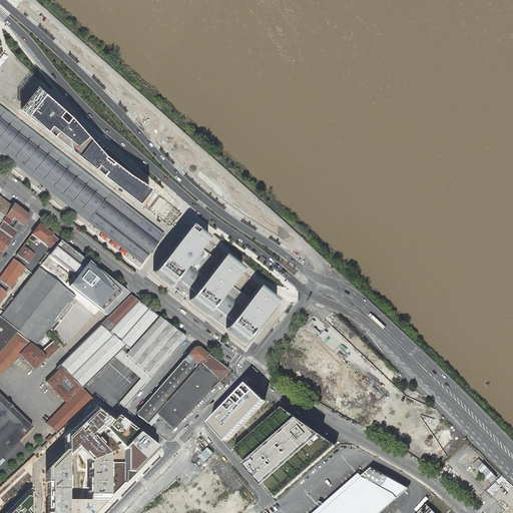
[(68,111),(38,86),(20,108),(49,130),(68,145),(137,199),(149,183),(68,111)]
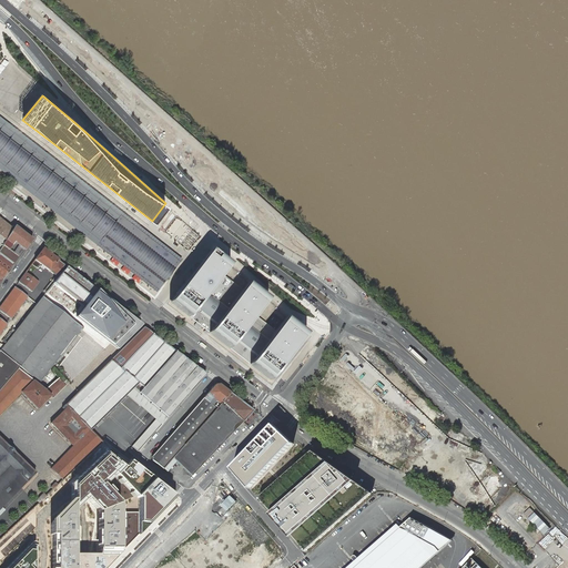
[(0,170),(156,292),(163,283),(174,269),(182,260),(145,231),(12,127),(0,117),(0,170)]
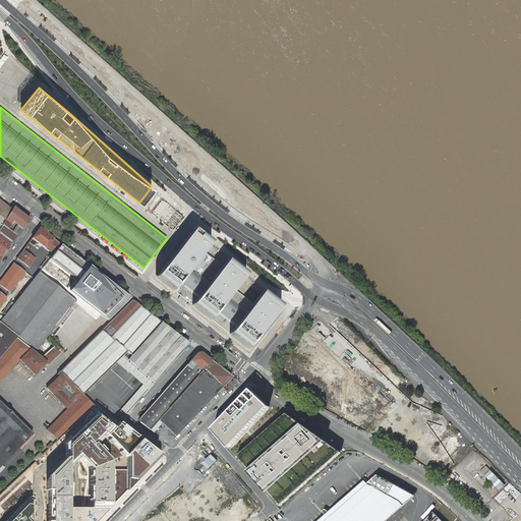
[(194,188),(199,193),(205,187),(199,183),(194,188)]
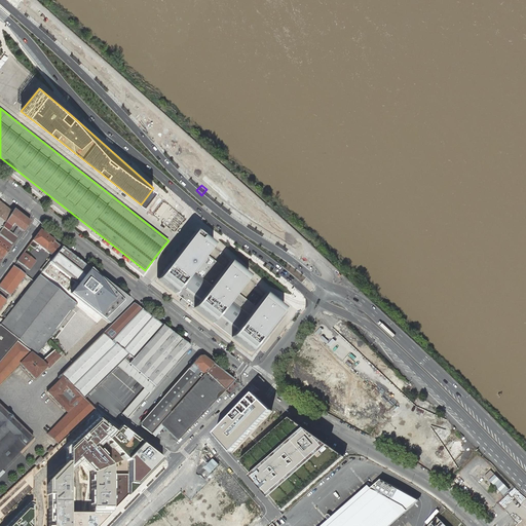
[(0,231),(2,228),(12,212),(4,205),(0,202),(0,231)]
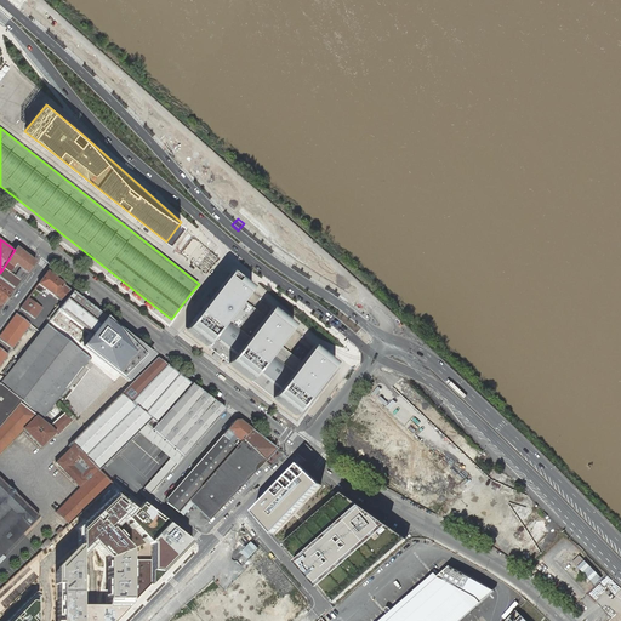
[(21,250),(16,246),(3,269),(10,274),(16,266),(20,269),(26,274),(27,275),(36,262),(21,250)]
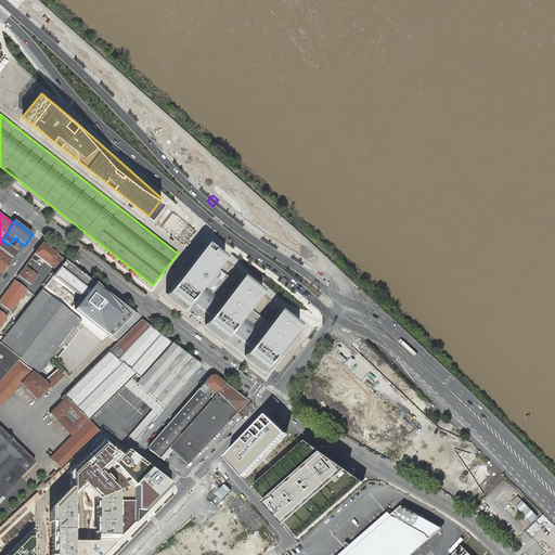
[(9,245),(2,241),(0,244),(0,248),(13,258),(18,252),(13,248),(9,245)]
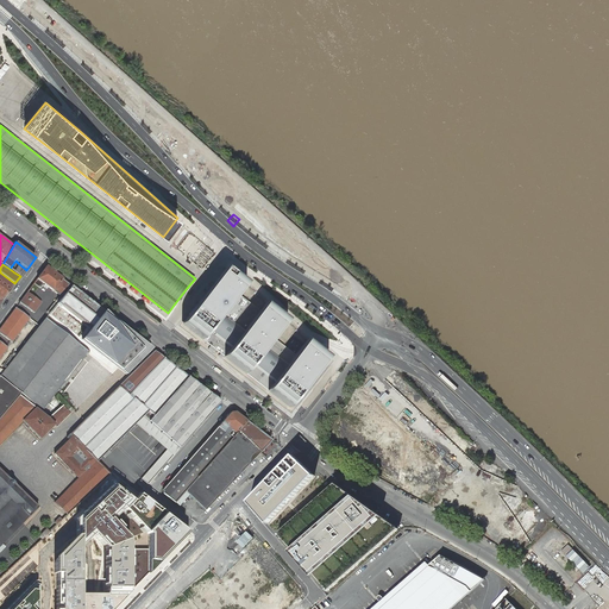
[(25,269),(19,264),(14,272),(20,276),(25,269)]
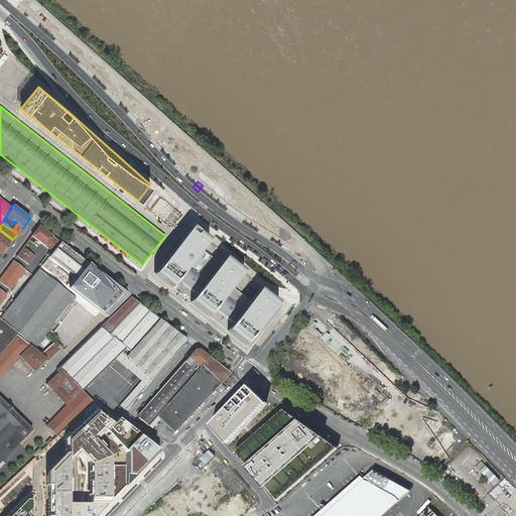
[(45,246),(51,251),(58,241),(52,236),(39,225),(31,236),(40,242),(41,243),(45,246)]
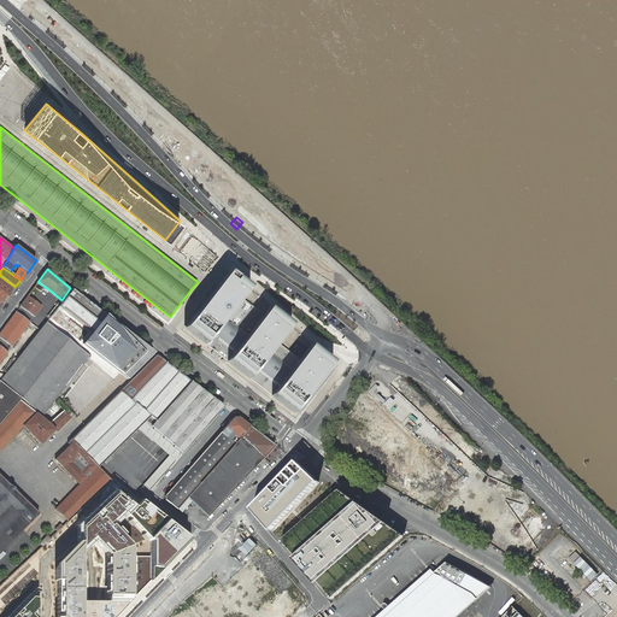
[(229,271),(186,325),(206,341),(229,359),(251,376),(272,394),(295,411),(333,362),(311,345),(299,360),(291,354),(277,344),(292,324),(269,307),(263,316),(240,298),(250,287),(229,271)]
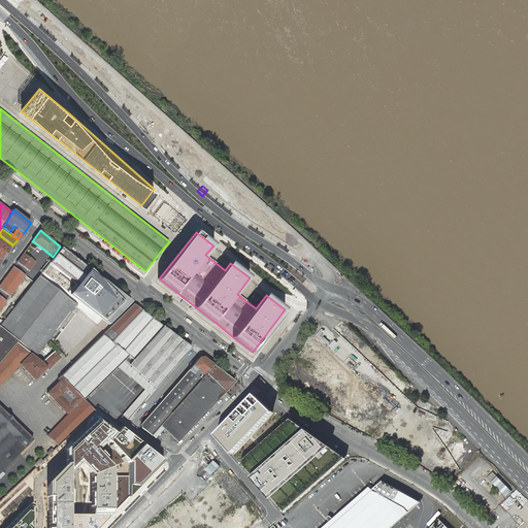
[(0,261),(1,261),(7,253),(12,246),(0,236),(0,261)]
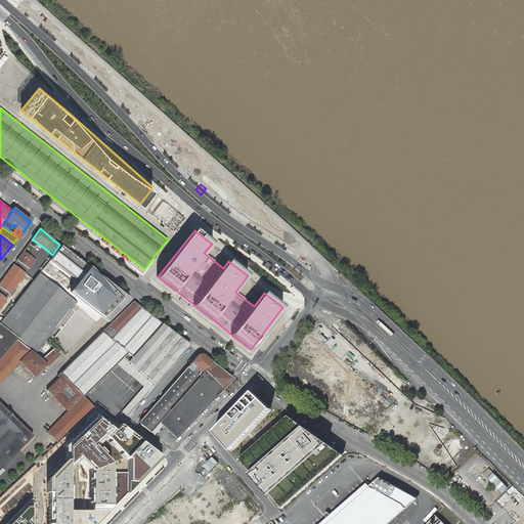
[(89,267),(59,245),(52,255),(49,260),(79,280),(89,268),(89,267)]
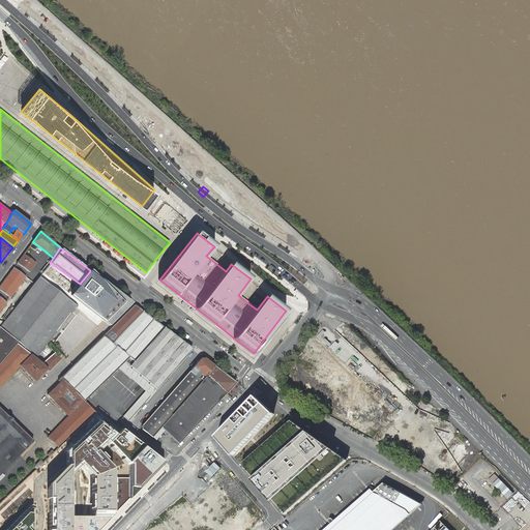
[(17,263),(30,272),(36,263),(24,255),(17,263)]
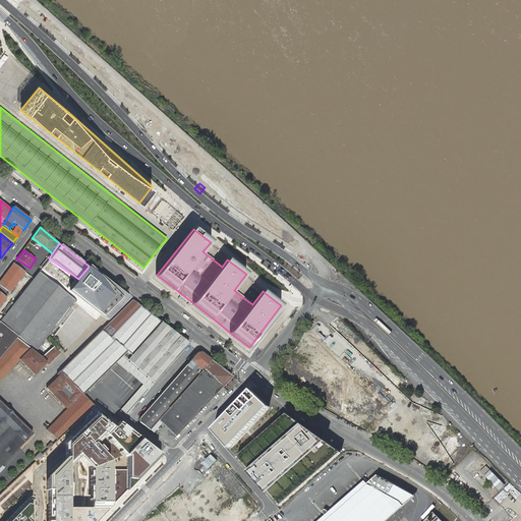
[(25,272),(13,263),(0,280),(0,285),(10,293),(25,272)]
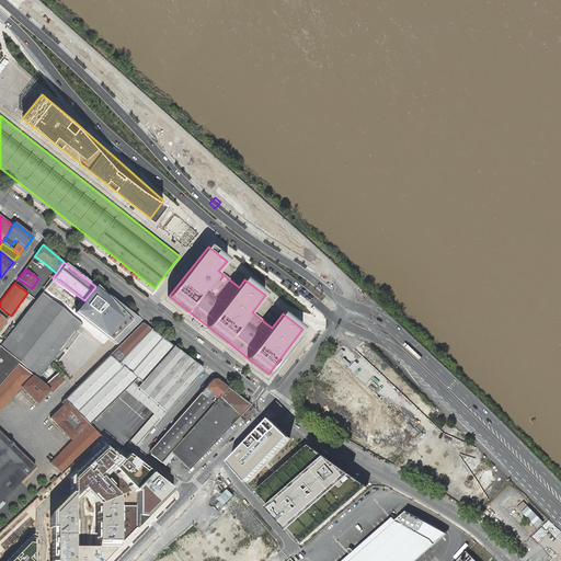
[(139,321),(95,286),(95,287),(84,300),(76,311),(75,312),(88,323),(113,343),(115,345),(137,324),(139,321)]
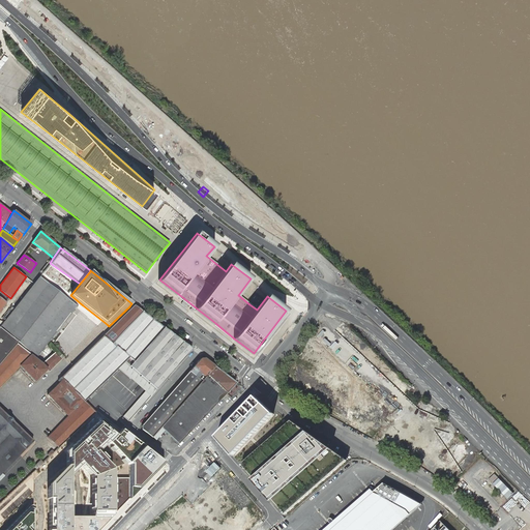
[(8,334),(18,342),(28,350),(36,357),(77,305),(68,299),(48,284),(39,276),(0,326),(0,327),(7,333),(8,334)]
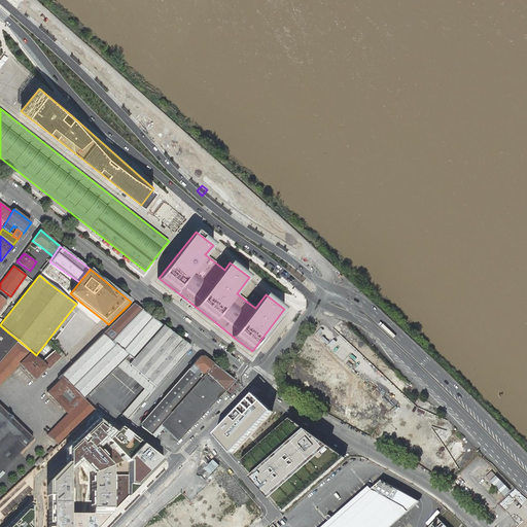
[(142,310),(134,304),(110,326),(103,334),(111,342),(112,341),(142,310)]
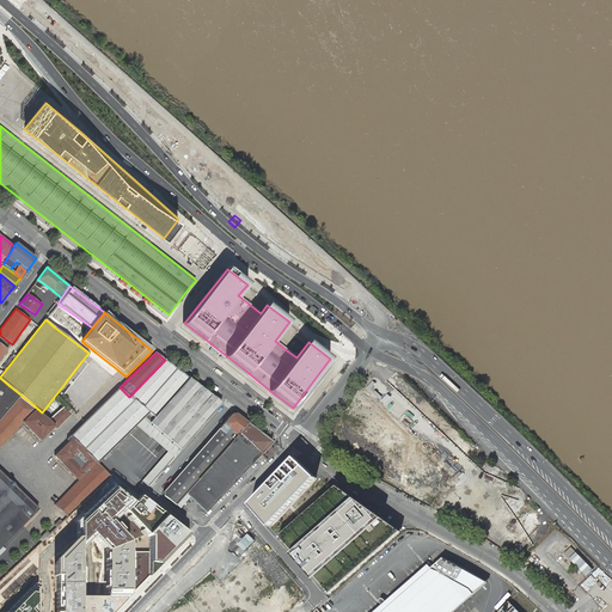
[(165,360),(130,396),(135,399),(144,408),(176,368),(165,360)]
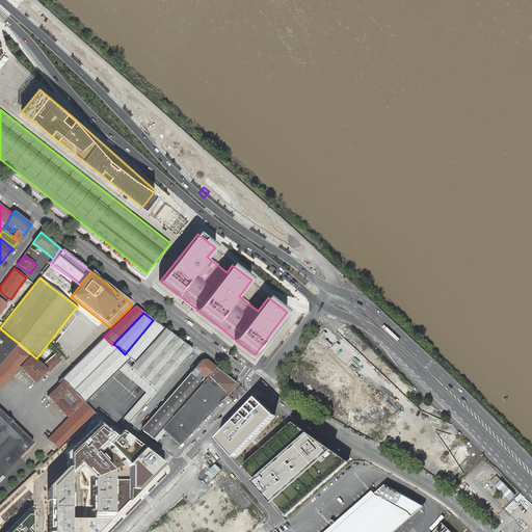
[(153,320),(125,354),(130,358),(134,363),(164,328),(153,320)]
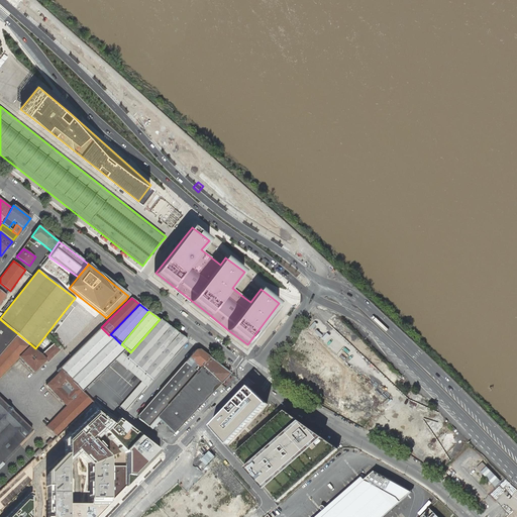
[(0,353),(5,348),(9,343),(16,335),(17,333),(8,326),(7,325),(0,319),(0,353)]
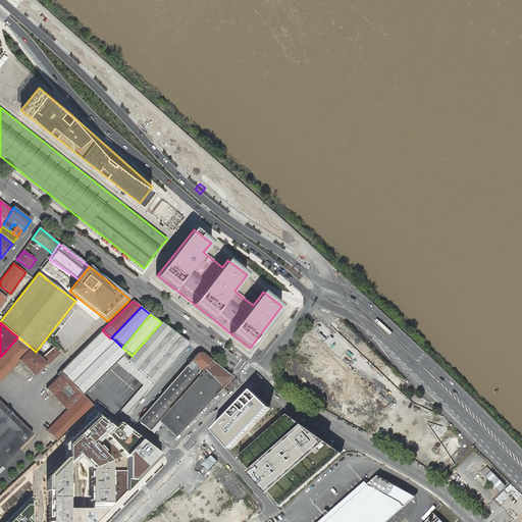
[(138,368),(171,330),(161,322),(132,356),(127,360),(138,368)]
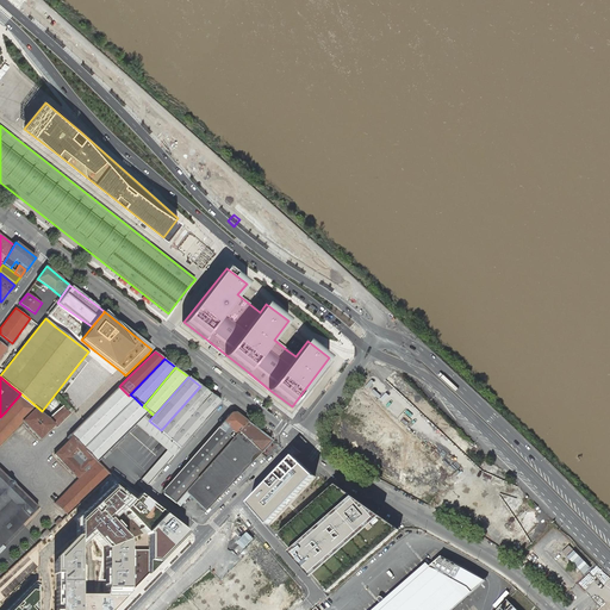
[(119,386),(70,435),(72,436),(80,444),(83,448),(132,400),(129,396),(119,386)]
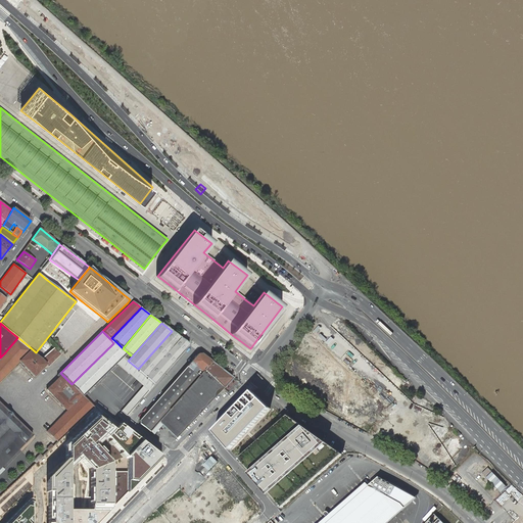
[(146,377),(181,337),(172,331),(138,369),(146,377)]
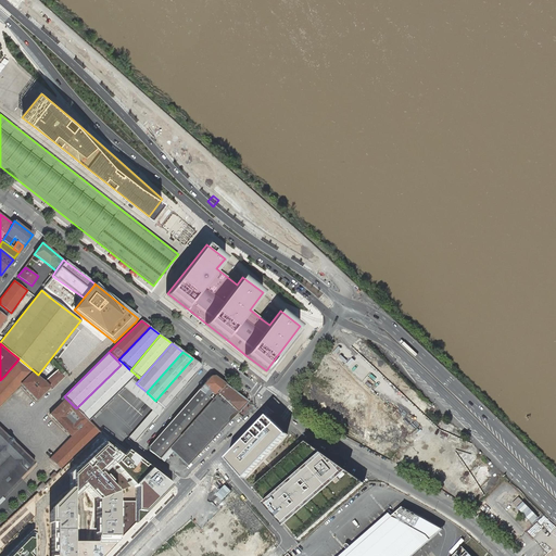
[(164,408),(201,366),(192,358),(155,401),(164,408)]
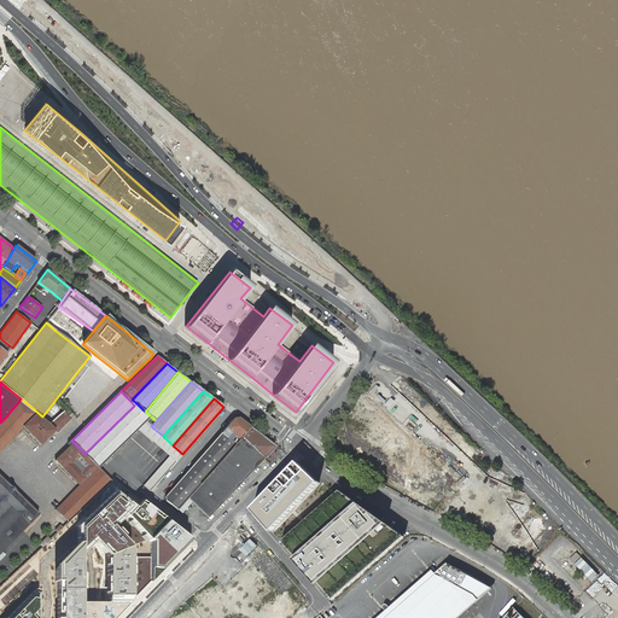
[(36,414),(19,401),(0,423),(0,450),(15,436),(23,427),(36,414)]
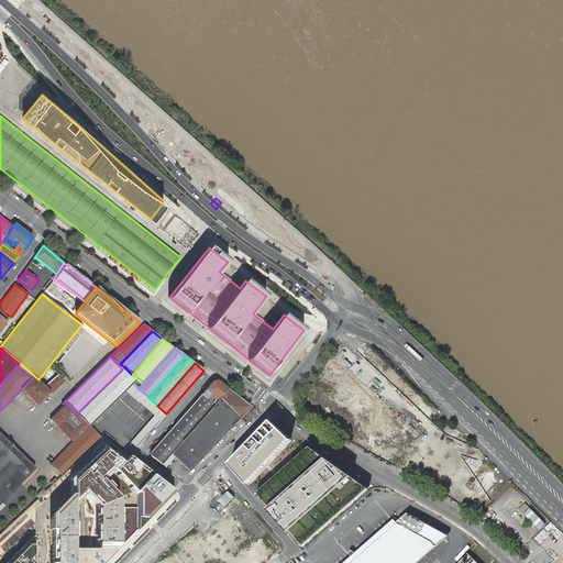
[(122,370),(77,414),(89,427),(94,422),(98,418),(125,390),(133,384),(138,379),(132,375),(124,367),(122,370)]
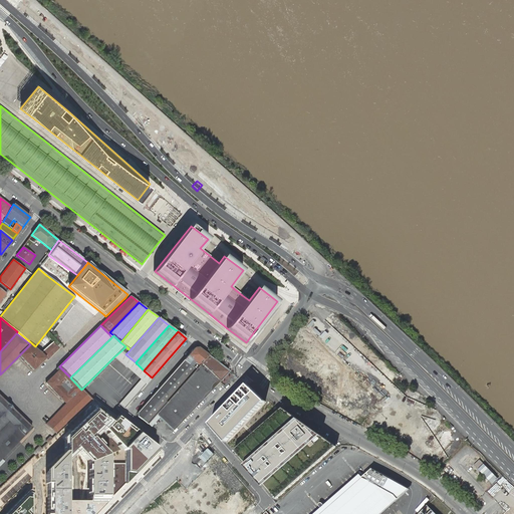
[(53,342),(42,352),(46,357),(47,359),(48,359),(59,348),(53,342)]
